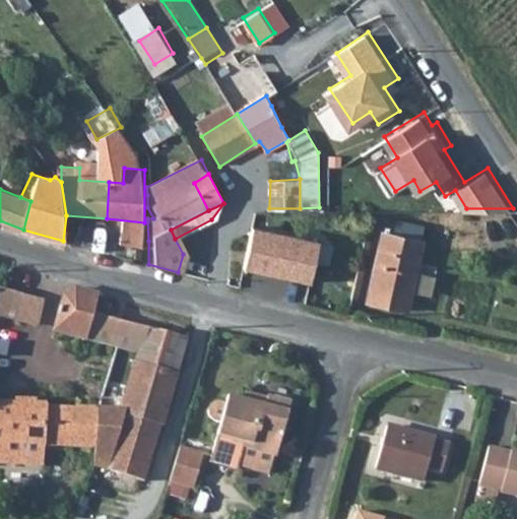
[(248,243),(241,268),(307,285),(318,246),(252,228),(248,243)]
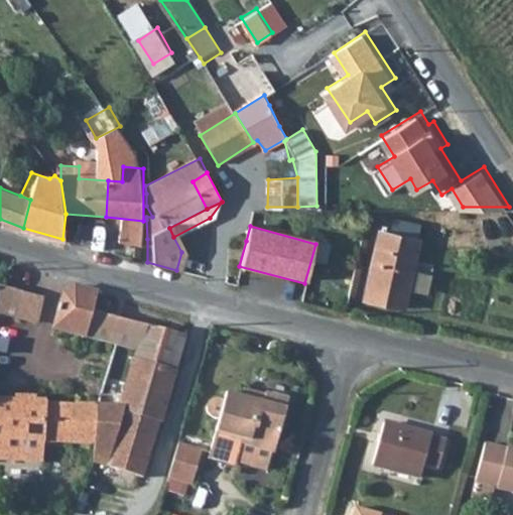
[(381,230),(370,228),(357,298),(367,300),(381,230)]
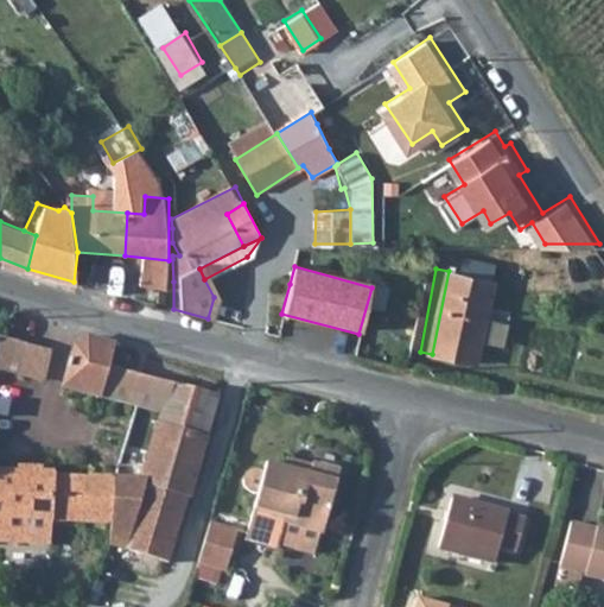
[(455,272),(433,352),(478,362),(482,365),(500,284),(455,272)]
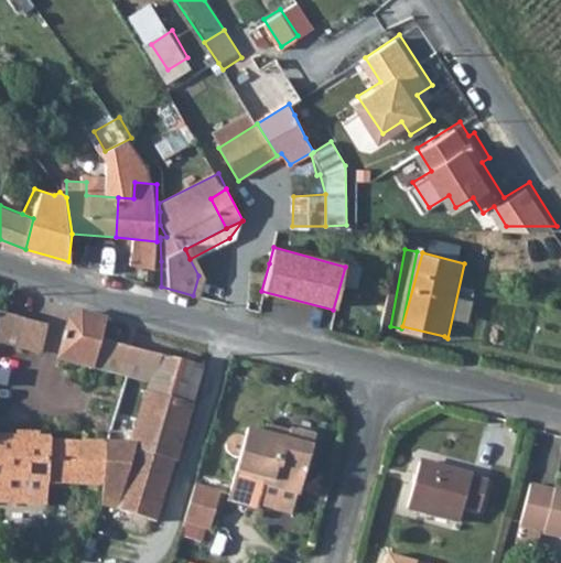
[(475,321),(482,290),(463,287),(456,317),(475,321)]
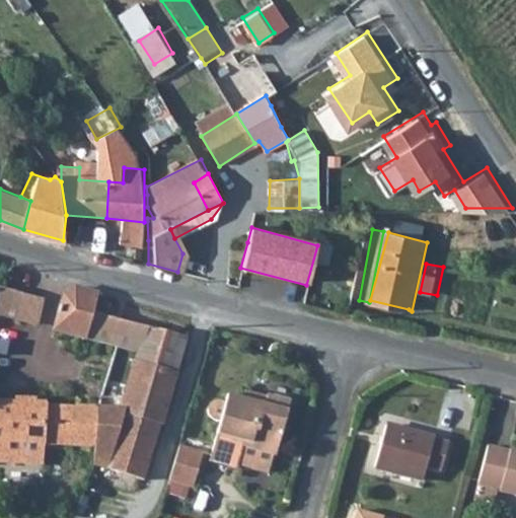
[(46,298),(0,285),(0,314),(39,323),(46,298)]
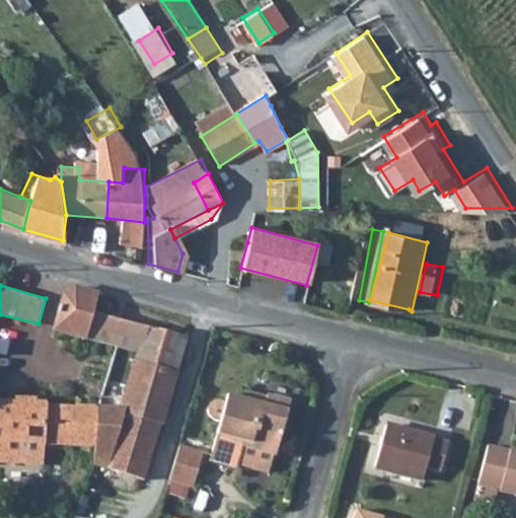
[(86,341),(95,311),(100,295),(92,292),(80,289),(67,289),(55,331),(86,341)]
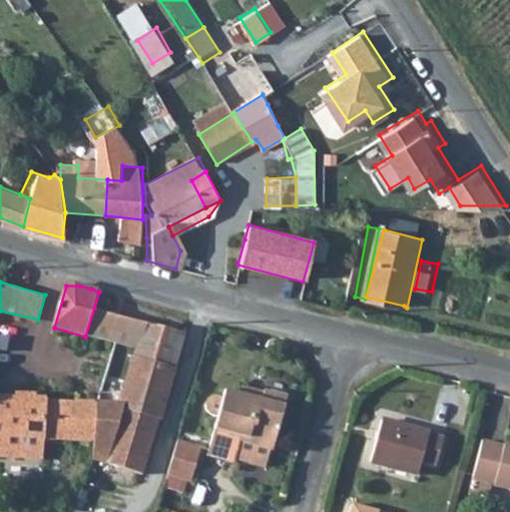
[(85,337),(135,349),(131,360),(173,370),(184,330),(94,308),(85,337)]
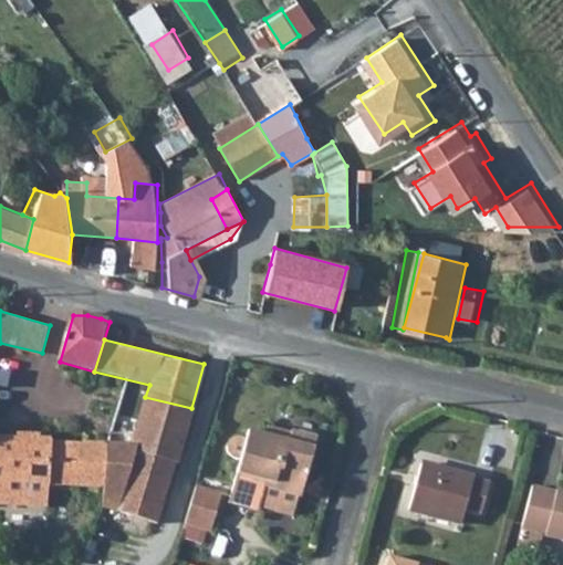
[(175,462),(191,408),(145,397),(133,451),(175,462)]
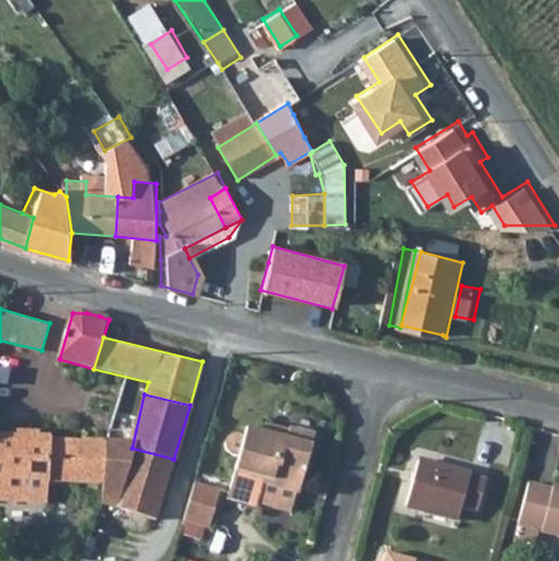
[(226,495),(254,503),(256,497),(260,480),(297,489),(314,432),(289,424),(286,435),(244,425),(243,433),(236,432),(230,434),(225,438),(224,446),(227,451),(233,456),(236,456),(226,495)]
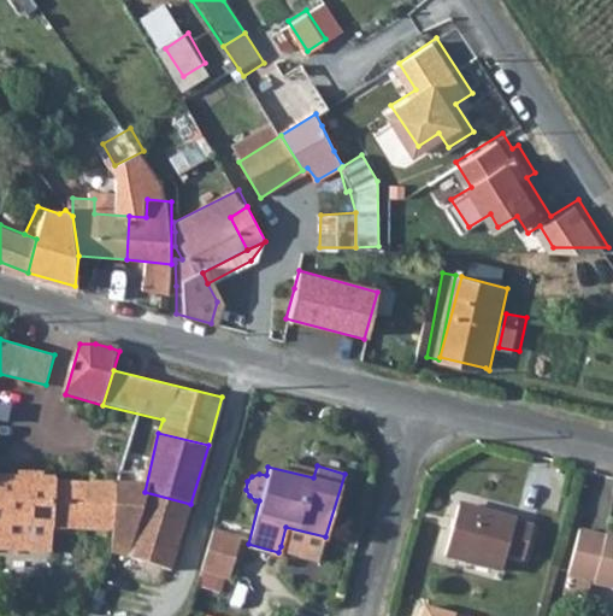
[(0,543),(35,545),(36,524),(54,526),(112,528),(115,484),(0,481),(0,543)]
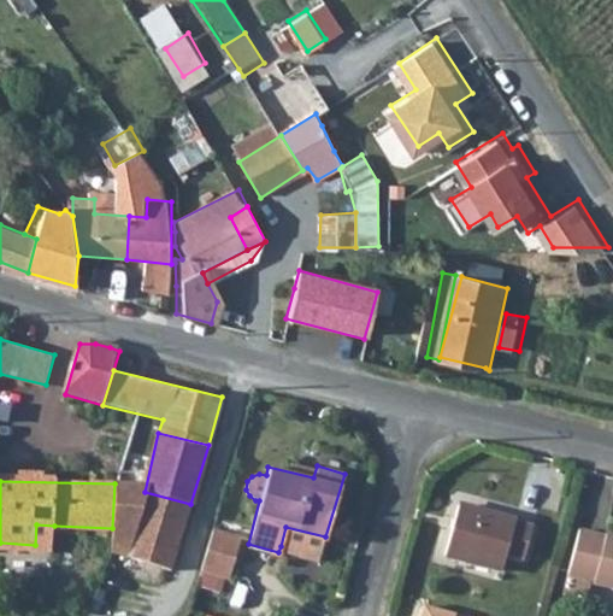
[(111,551),(131,557),(145,492),(115,484),(112,528),(111,551)]
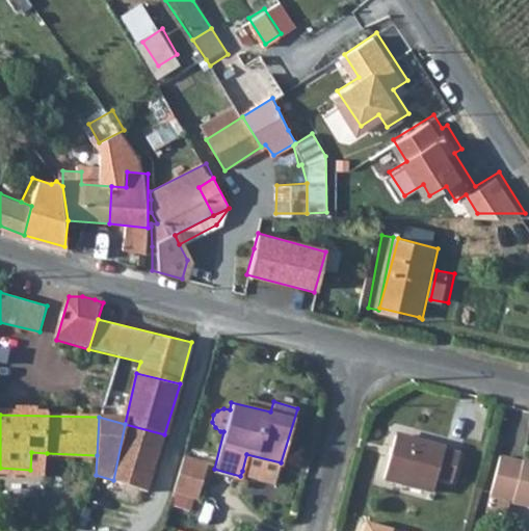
[(125,424),(113,480),(148,490),(164,434),(125,424)]
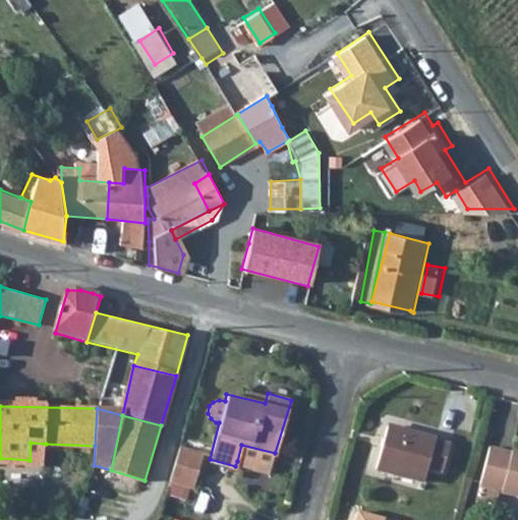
[(446,469),(453,439),(390,423),(380,466),(428,478),(432,466),(446,469)]
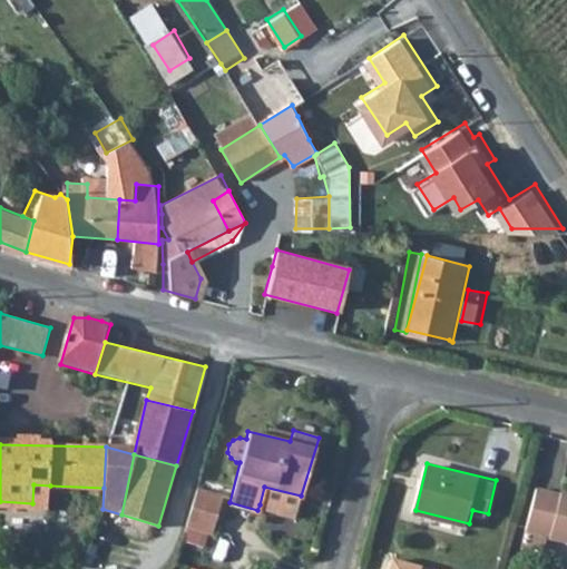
[(301,496),(264,487),(260,504),(295,514),(301,496)]
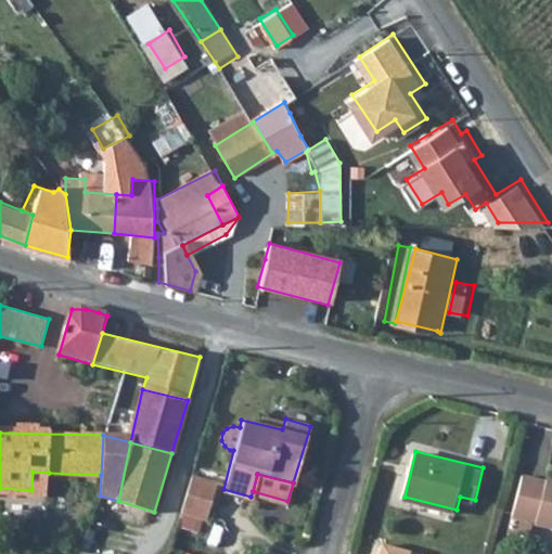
[(551,476),(543,474),(541,481),(521,475),(512,512),(535,518),(534,523),(551,527),(551,476)]
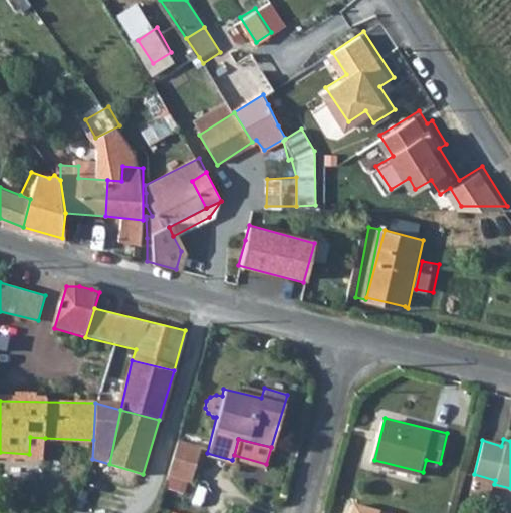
[(179,442),(170,473),(193,478),(201,449),(179,442)]
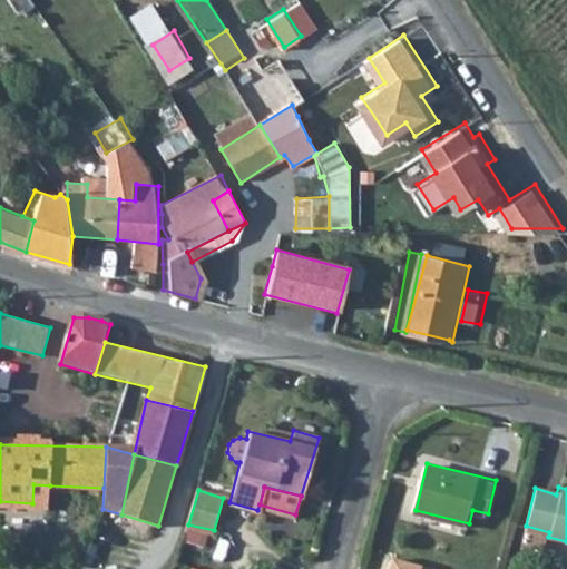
[(446,568),(396,557),(392,568),(446,568)]
